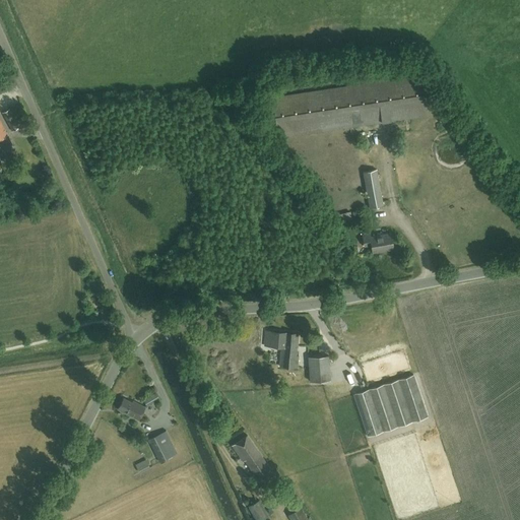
[(427,115),(426,109),(421,79),(421,75),(272,98),(278,138),(427,115)]
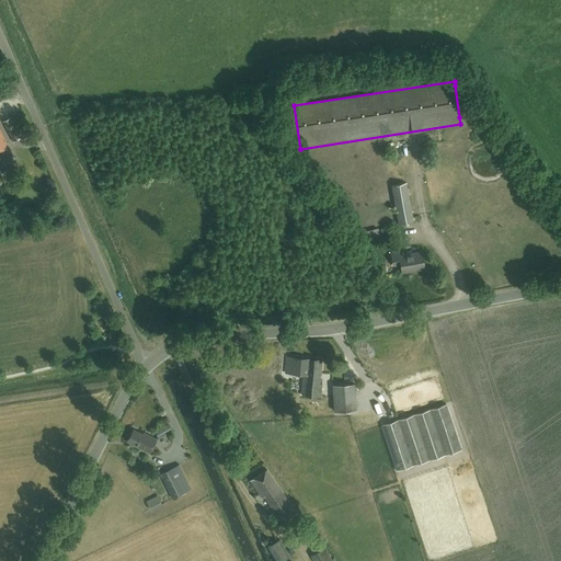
[(9,118),(6,121),(2,122),(13,141),(20,138),(9,118)]
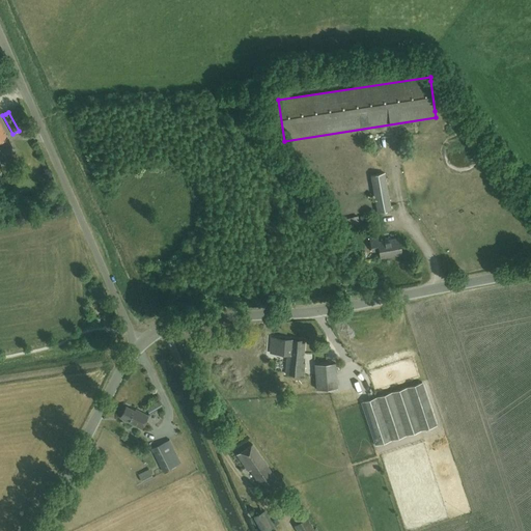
[(0,159),(15,151),(8,138),(7,138),(0,122),(0,159)]
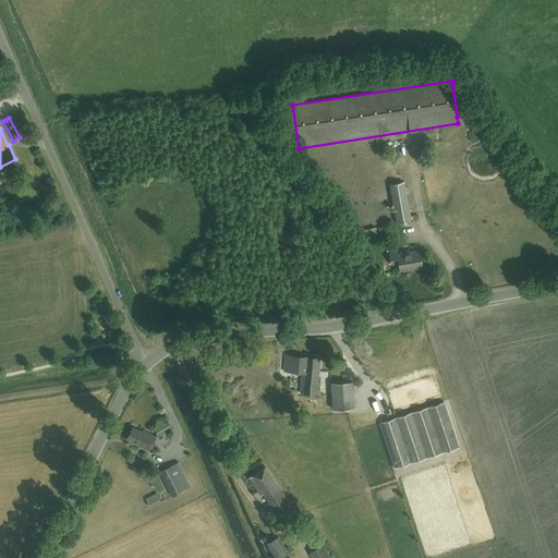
[(389,184),(397,223),(411,220),(404,182),(389,184)]
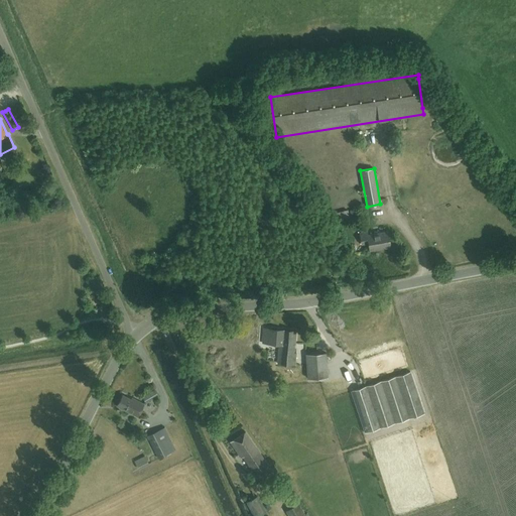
[(367,232),(360,233),(362,244),(368,243),(370,250),(390,246),(387,232),(368,235),(367,232)]
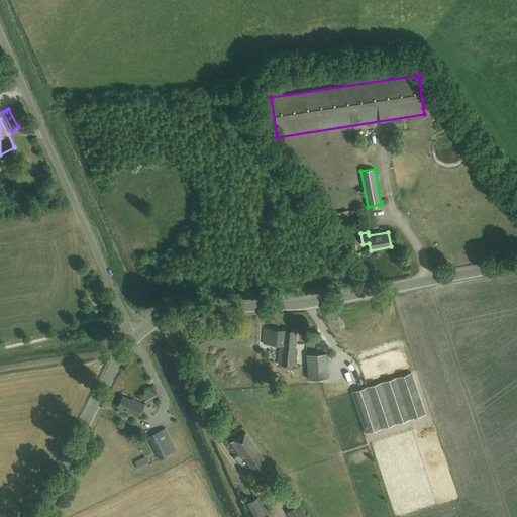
[(280,345),(279,365),(296,366),(297,353),(294,353),(295,345),(296,345),(297,331),(265,328),(263,343),(280,345)]
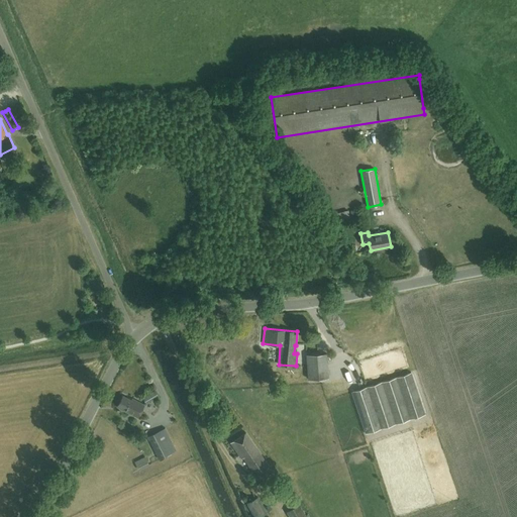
[(328,378),(326,353),(306,354),(308,379),(328,378)]
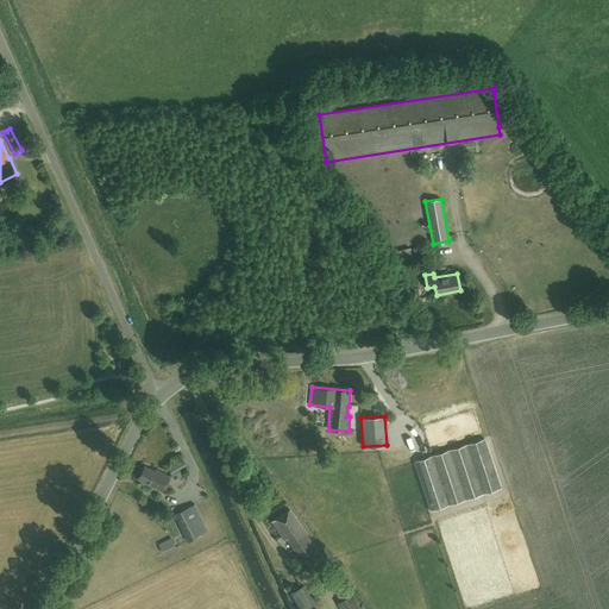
[(410,429),(405,432),(410,449),(416,447),(410,429)]
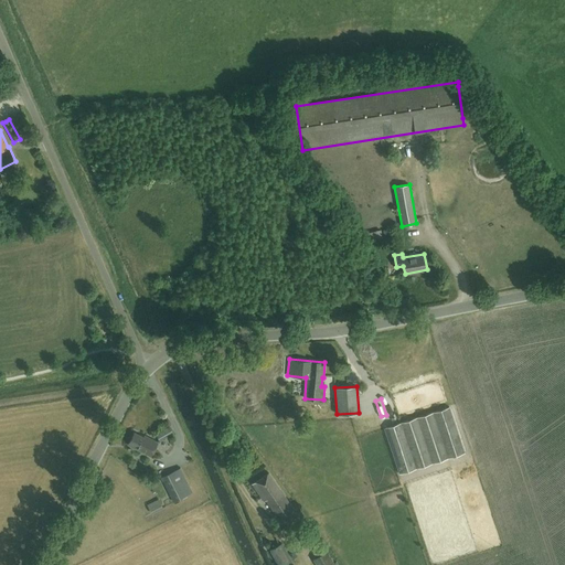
[(465,454),(449,407),(384,428),(400,475),(465,454)]
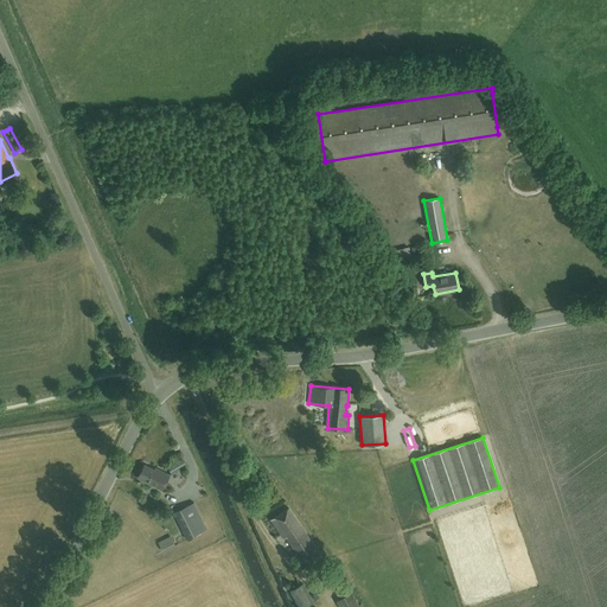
[(171,473),(186,466),(181,458),(167,466),(171,473)]
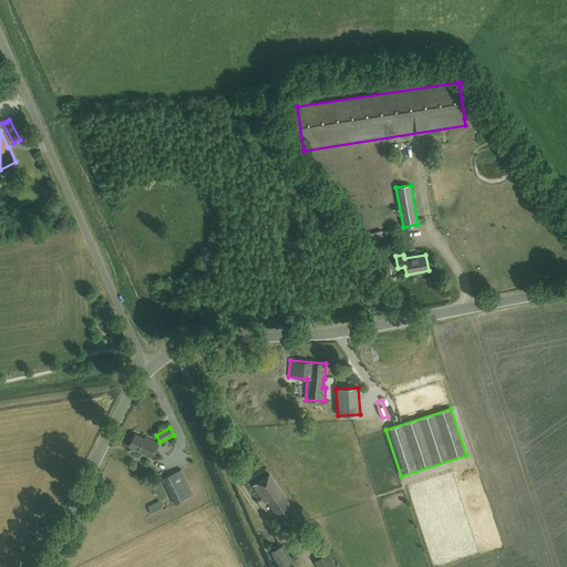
[(135,434),(129,446),(151,459),(158,444),(144,436),(144,439),(135,434)]
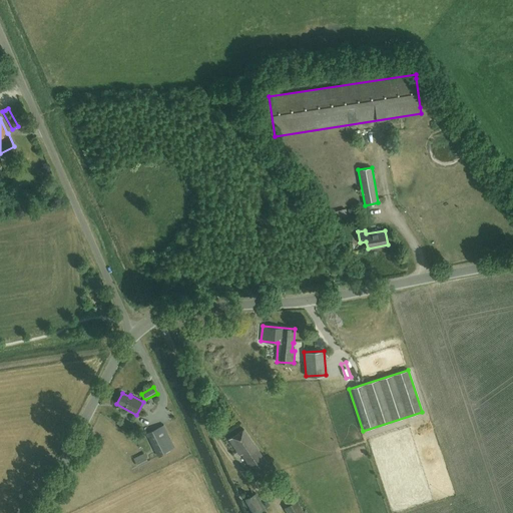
[(174,447),(163,425),(146,433),(157,456),(174,447)]
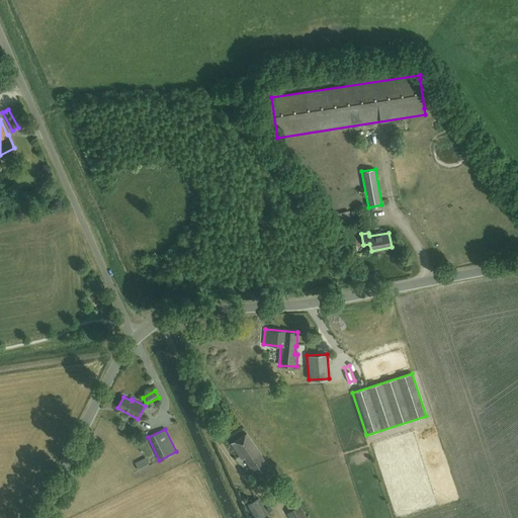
[(246,433),(231,443),(242,459),(244,458),(256,477),(269,466),(246,433)]
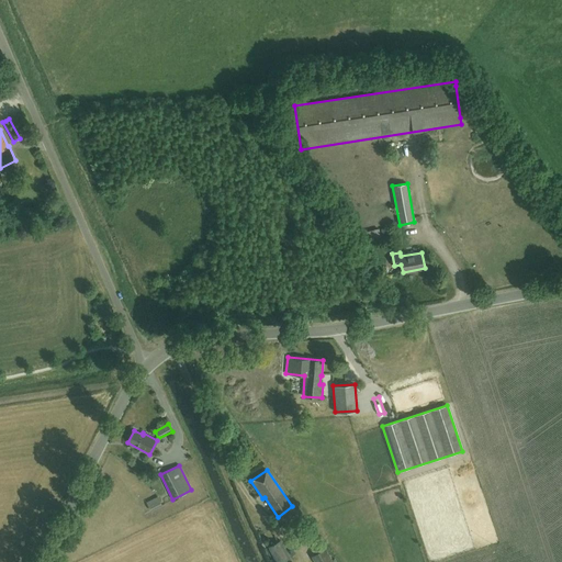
[(146,502),(152,512),(163,506),(157,496),(146,502)]
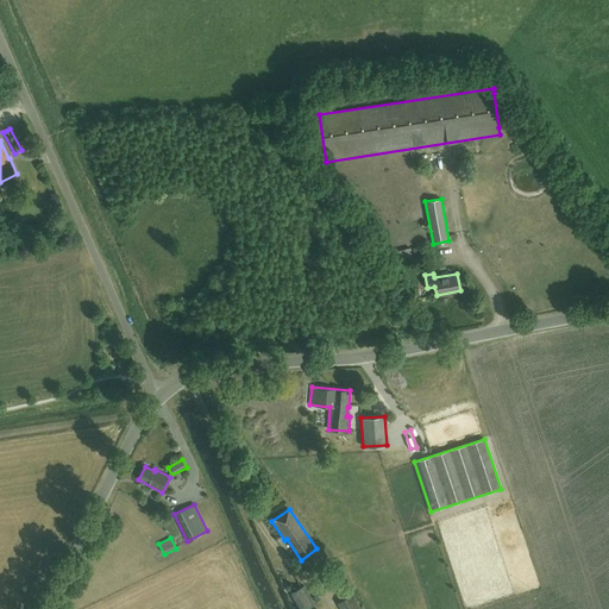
[(316,608),(303,586),(292,594),(300,608),(316,608)]
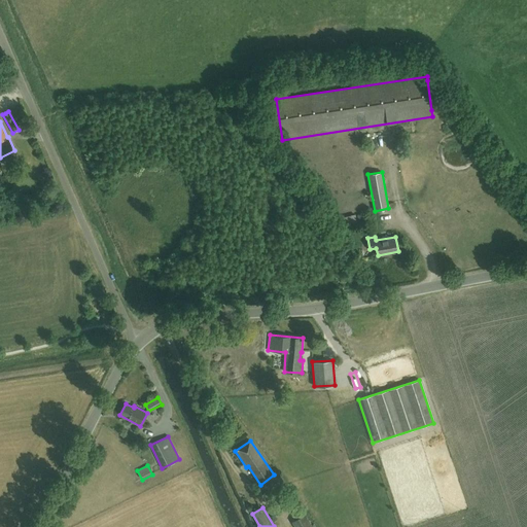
[(312,526),(305,514),(291,522),(294,526),(312,526)]
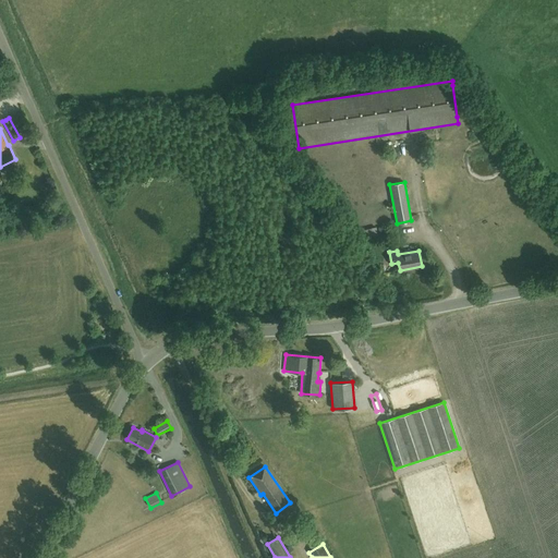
All buildings are outlined.
